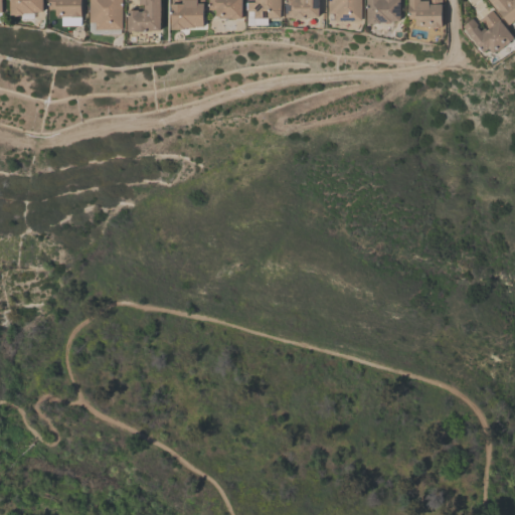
[(41,0),(42,10),(33,10),(33,12),(22,12),(22,14),(9,14),(8,0),(41,0)]
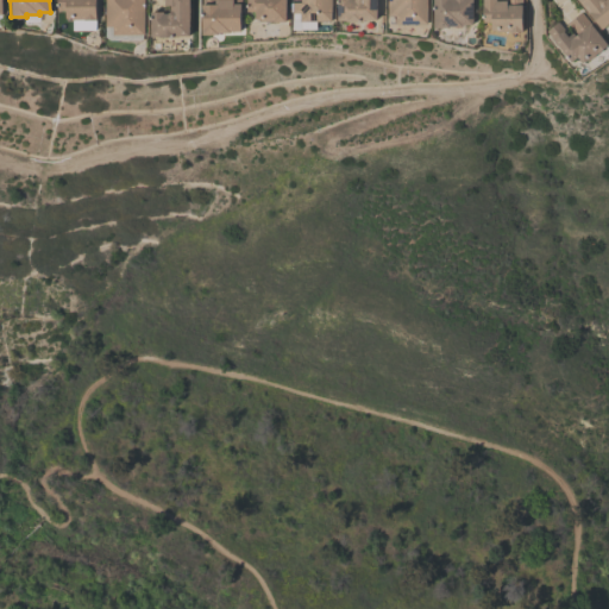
[(94,0),(94,19),(70,19),(70,17),(66,17),(66,10),(56,8),(56,0),(94,0)]
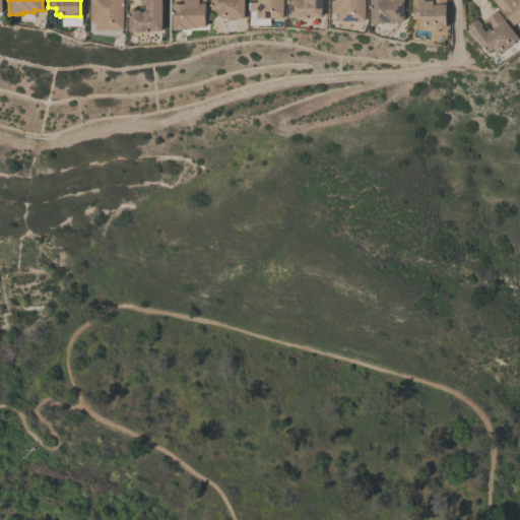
[(123,0),(123,28),(89,28),(89,0),(123,0)]
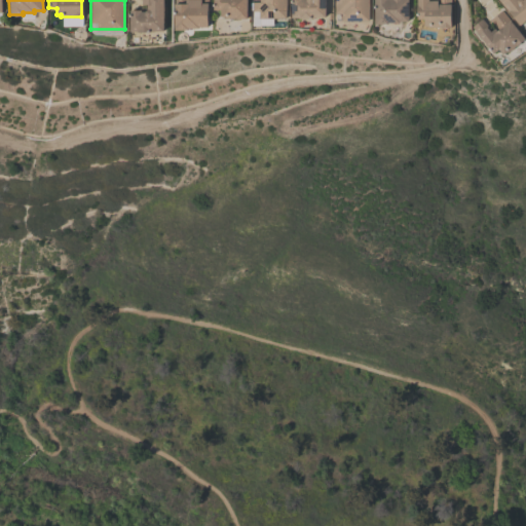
[(163,0),(163,30),(151,30),(151,32),(137,32),(137,30),(129,30),(129,9),(141,9),(141,10),(145,10),(146,9),(147,9),(147,4),(142,4),(142,0),(163,0)]
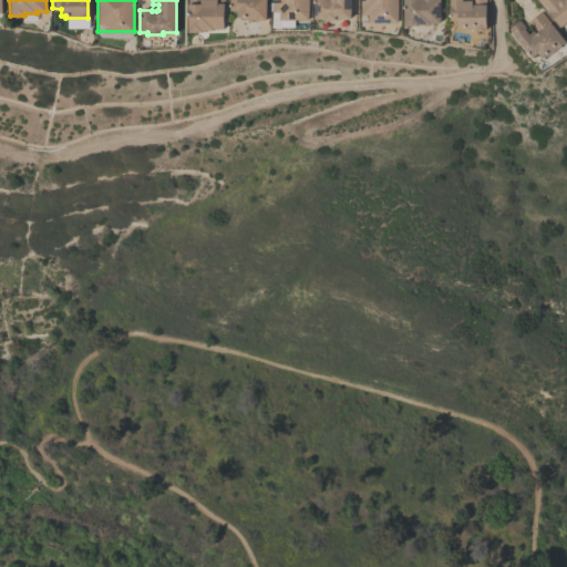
[(215,29),(215,30),(203,30),(203,31),(188,31),(188,0),(224,0),(225,29),(215,29)]
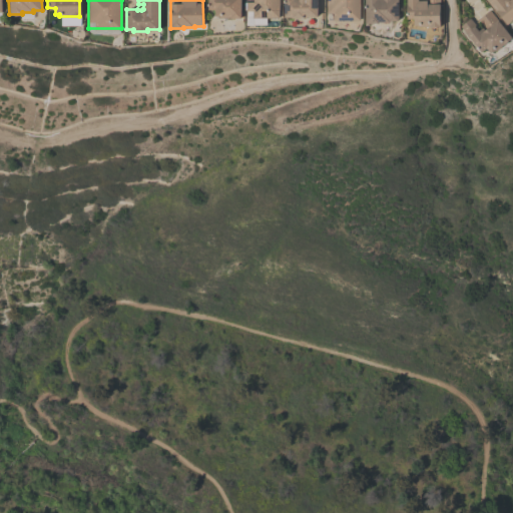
[(208,9),(208,0),(241,0),(241,17),(229,17),(220,17),(220,15),(215,15),(215,9),(208,9)]
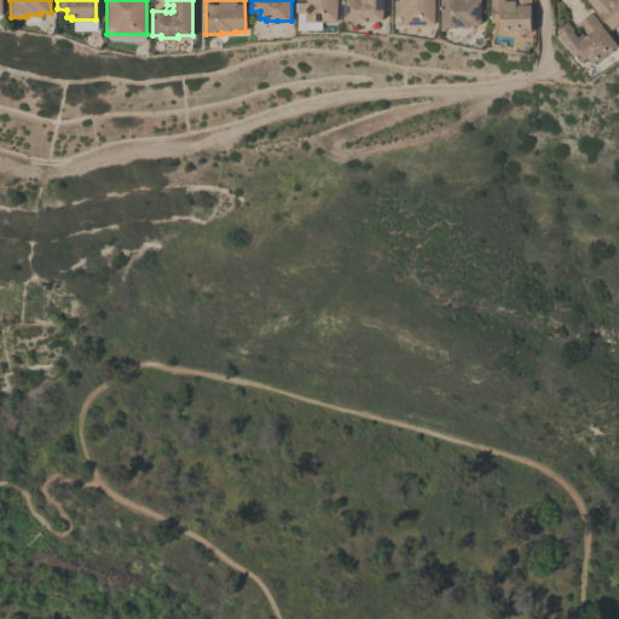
[(336,0),(337,21),(322,21),(322,29),(298,29),(298,11),(295,11),(295,3),(298,3),(298,0),(336,0)]
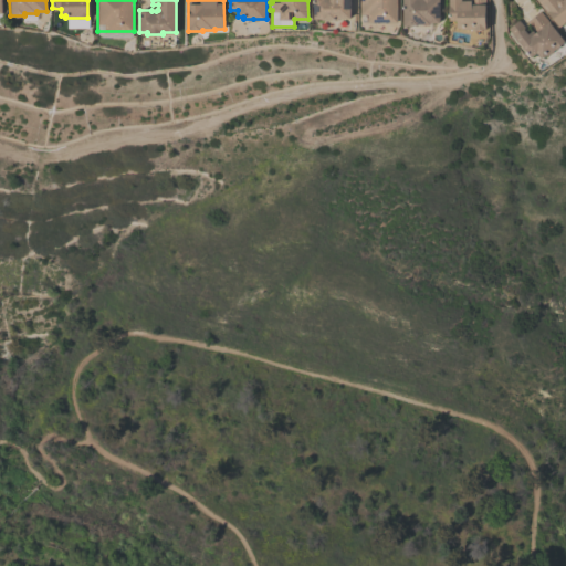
[(349,0),(350,18),(336,18),(336,19),(322,20),(322,18),(314,18),(314,0),(349,0)]
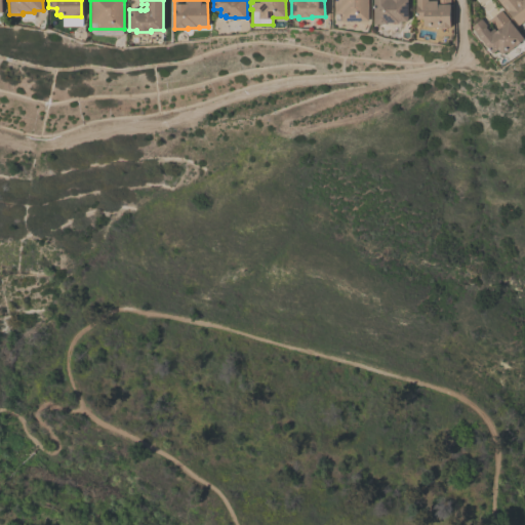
[(334,0),(367,0),(367,19),(340,21),(340,13),(334,13),(334,0)]
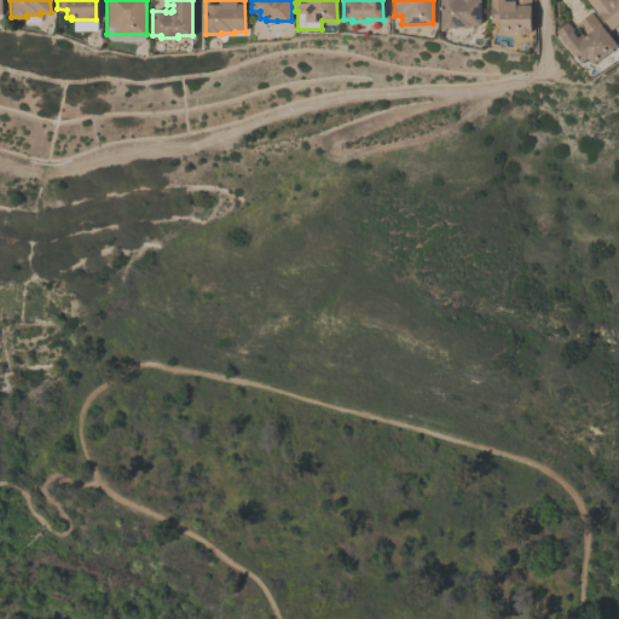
[(440,0),(480,0),(480,23),(472,24),(472,25),(457,25),(457,28),(441,28),(440,0)]
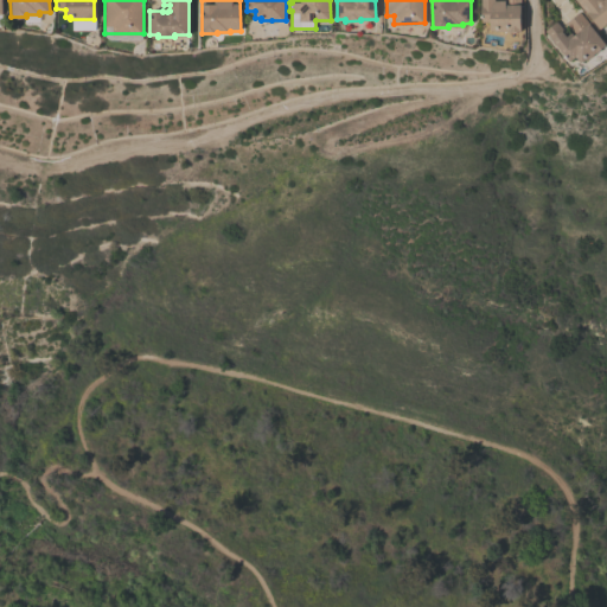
[(481,0),(519,0),(521,31),(494,31),(494,30),(490,30),(490,21),(481,21),(481,0)]
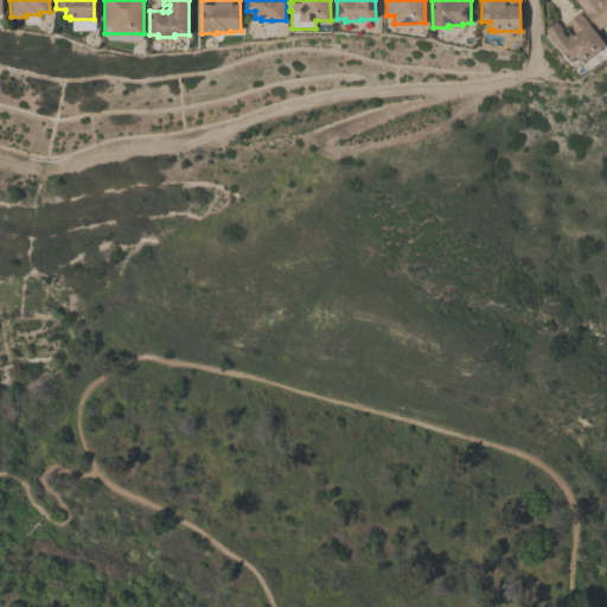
[(606,0),(606,20),(598,29),(575,0),(606,0)]
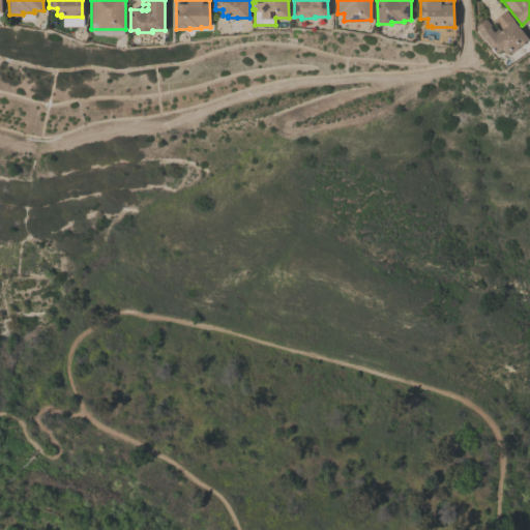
[(505,10),(527,39),(510,52),(509,51),(505,54),(501,49),(496,53),(474,26),(484,18),(494,30),(498,27),(493,20),(505,10)]
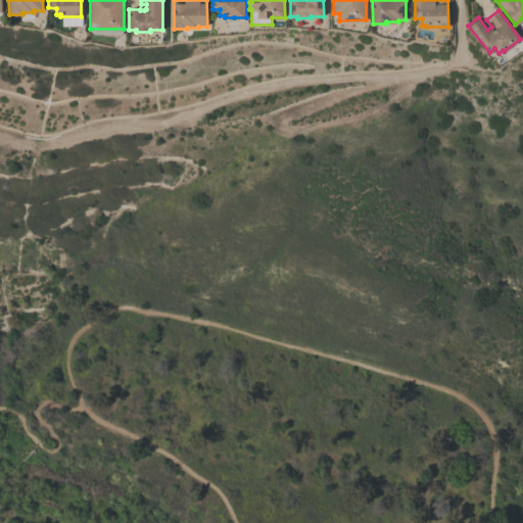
All buildings are outlined.
